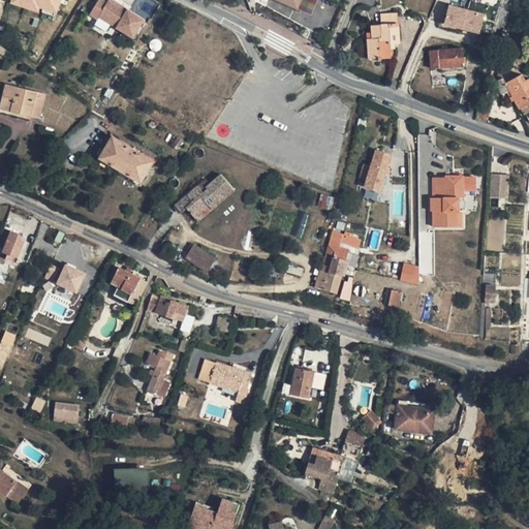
[(10,0),(9,4),(38,12),(39,10),(57,16),(61,0),(10,0)]
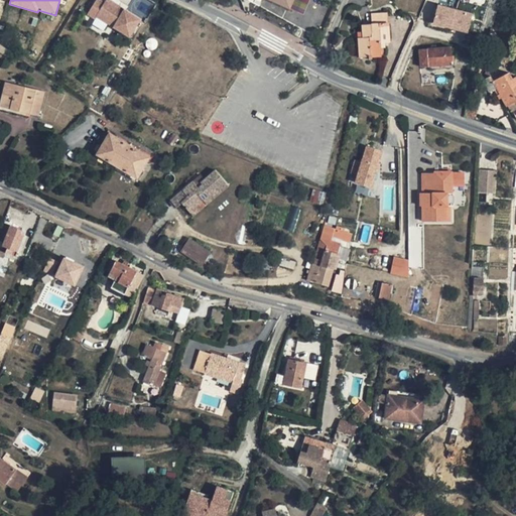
[(132,37),(142,20),(108,0),(106,3),(100,0),(98,0),(89,15),(96,20),(98,16),(132,37)]
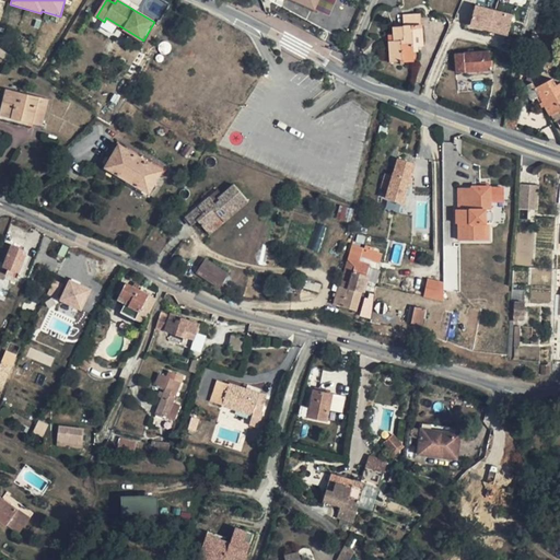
[(473,7),(469,28),(509,35),(513,12),(473,7)]
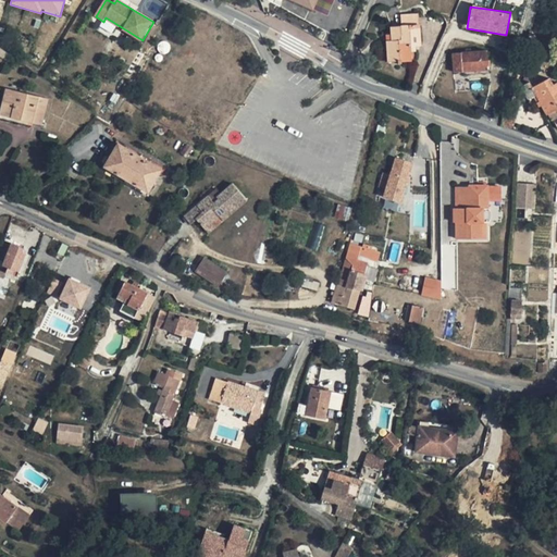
[(422,46),(419,14),(401,15),(403,26),(392,27),(392,34),(392,41),(387,41),(388,62),(413,60),(412,47),(422,46)]
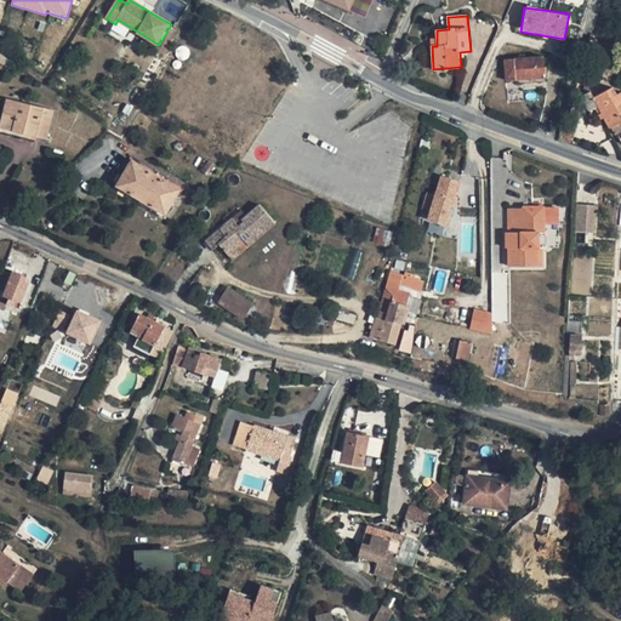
[(523,58),(523,79),(546,78),(545,57),(523,58)]
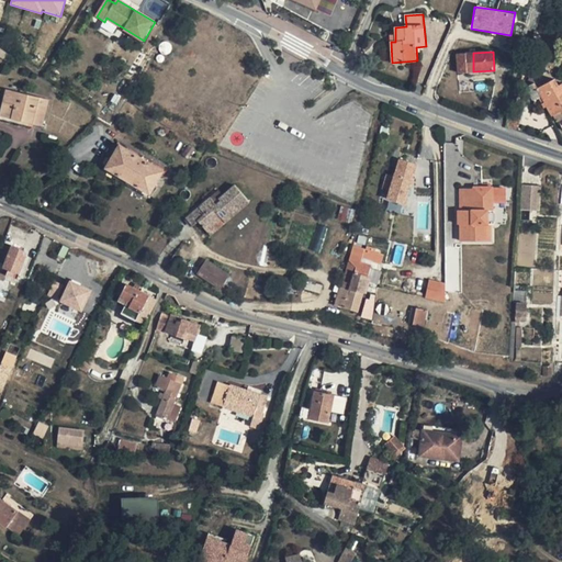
[(473,71),(473,53),(458,54),(459,72),(471,71),(473,71)]
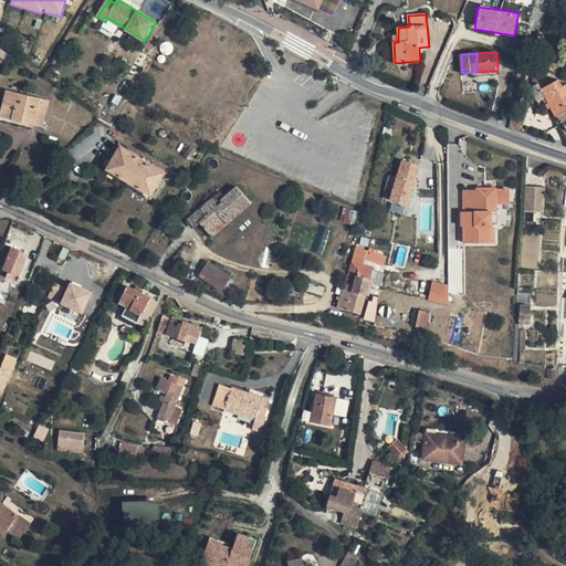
[(548,101),(565,91),(565,84),(563,86),(559,80),(542,90),(540,84),(532,87),(540,102),(547,98),(548,101)]
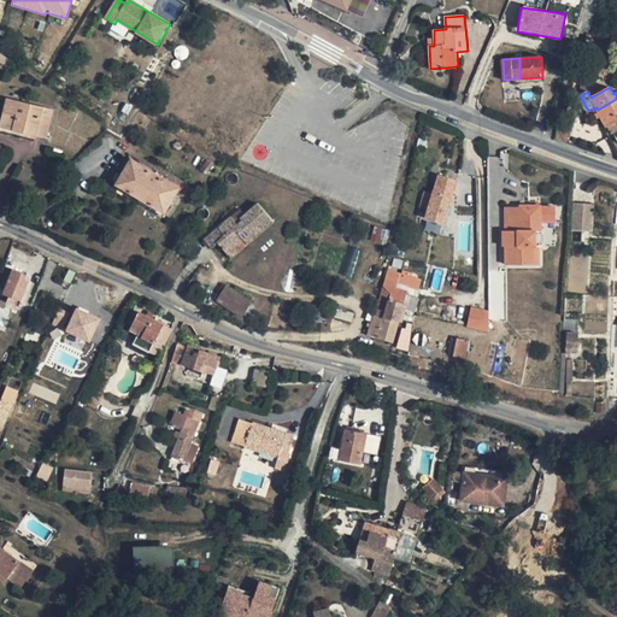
[(54,110),(7,99),(0,127),(47,139),(54,110)]
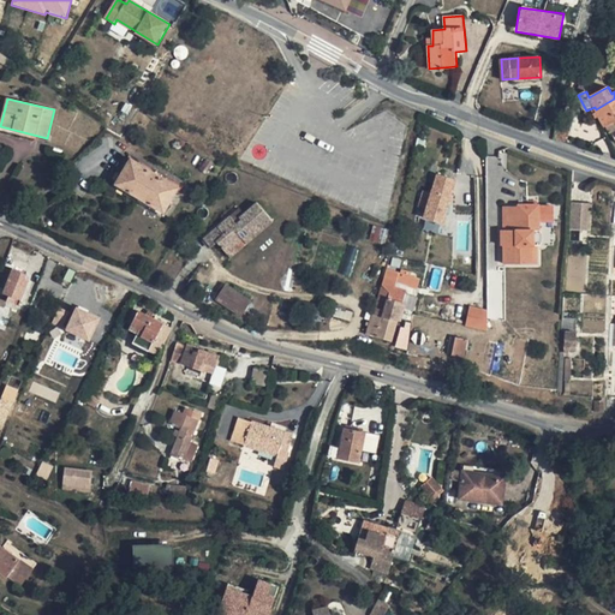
[(614,99),(596,109),(597,113),(595,114),(596,118),(599,115),(604,126),(607,125),(610,132),(614,130),(614,99)]
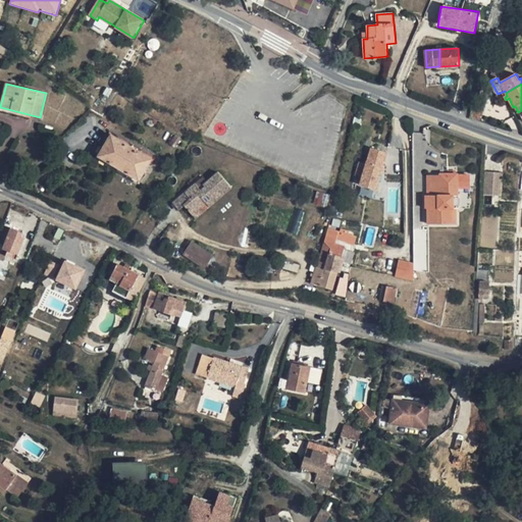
[(152,159),(111,135),(99,156),(139,180),(152,159)]
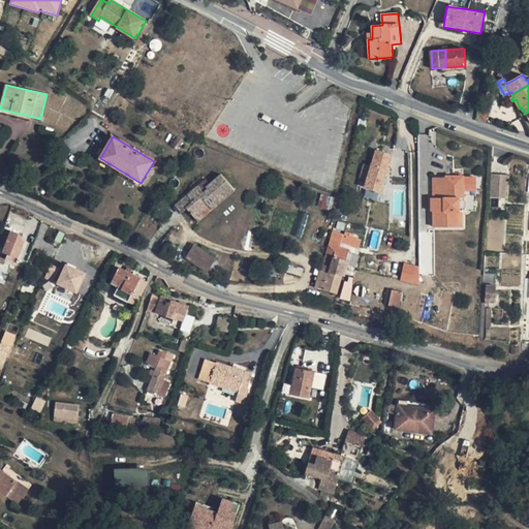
[(398,148),(380,144),(376,161),(394,165),(398,148)]
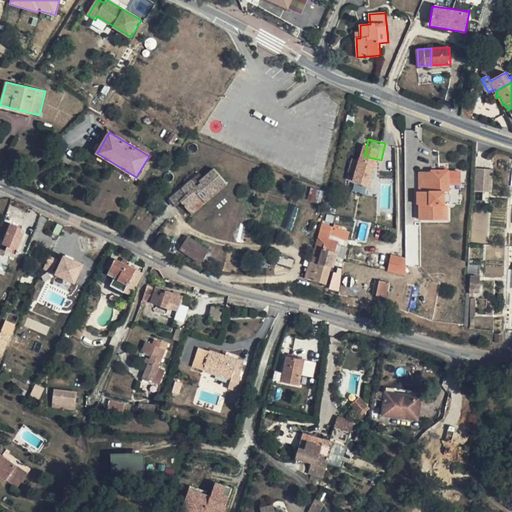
[(460,167),(448,168),(449,181),(461,180),(460,167)]
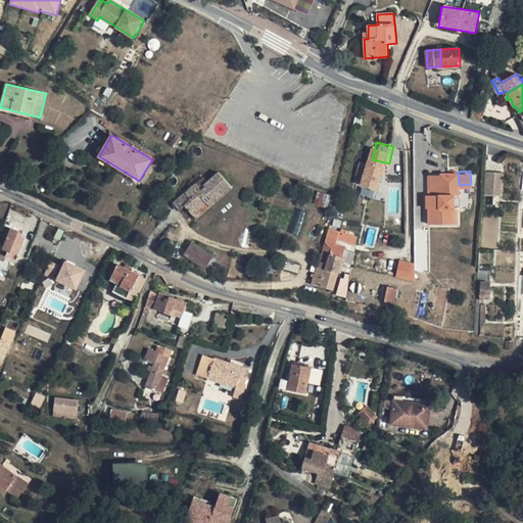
[(233,188),(220,172),(204,185),(205,186),(201,190),(196,184),(174,203),(180,210),(185,206),(193,216),(207,203),(209,207),(233,188)]
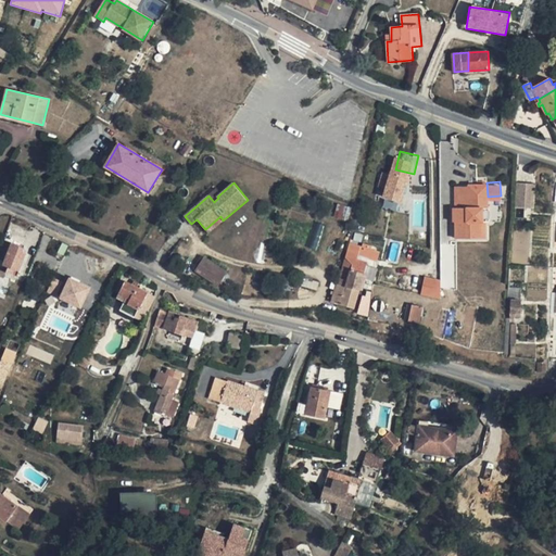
[(466,185),(454,185),(454,206),(457,206),(458,219),(455,219),(455,237),(487,236),(485,219),(483,219),(483,205),(488,204),(488,197),(487,182),(466,184),(466,185)]
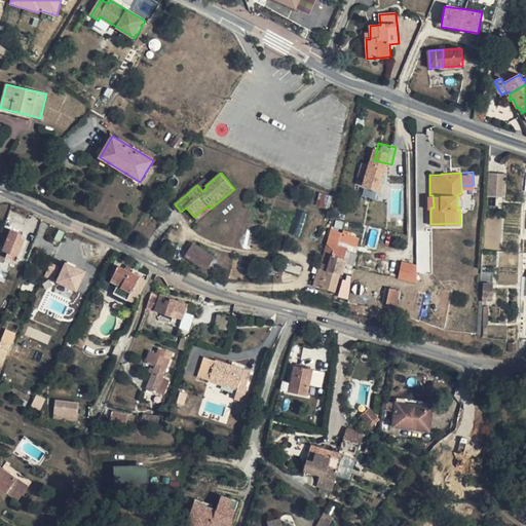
[(499,174),(489,173),(488,196),(497,197),(499,174)]
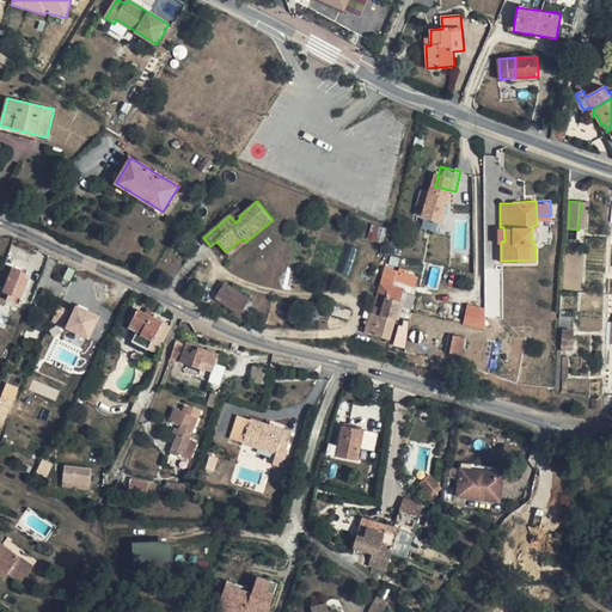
[(589,202),(581,202),(579,230),(588,230),(589,202)]
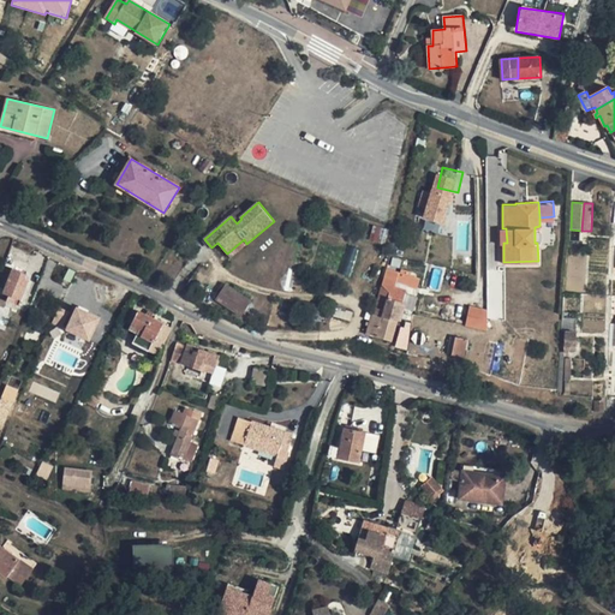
[(246,244),(244,239),(227,254),(231,257),(246,244)]
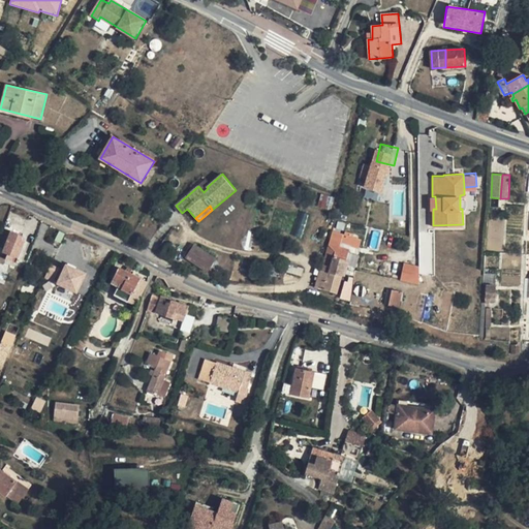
[(0,239),(0,246),(4,248),(2,252),(8,254),(6,258),(18,262),(19,258),(23,248),(26,241),(23,240),(24,236),(4,228),(0,239)]
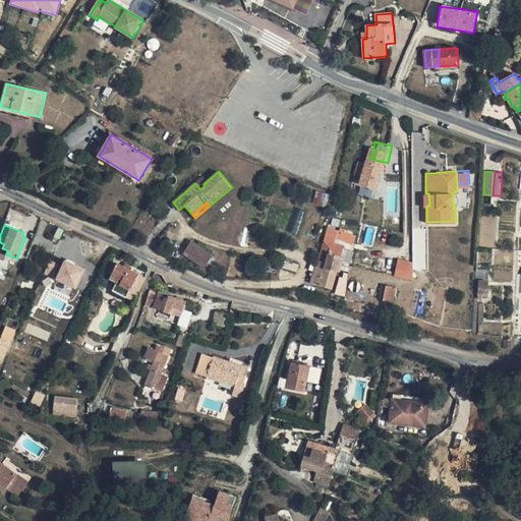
[(351,234),(340,230),(337,240),(345,243),(348,243),(349,244),(351,234)]
